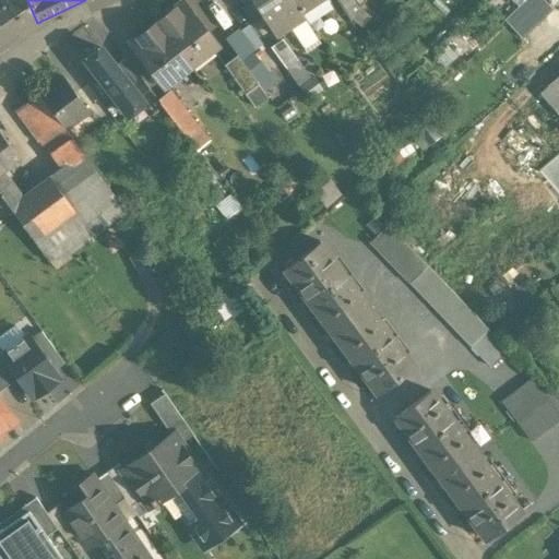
[(289,0),(248,0),(273,37),(281,32),(277,26),(286,21),(280,11),(292,3),(289,0)]
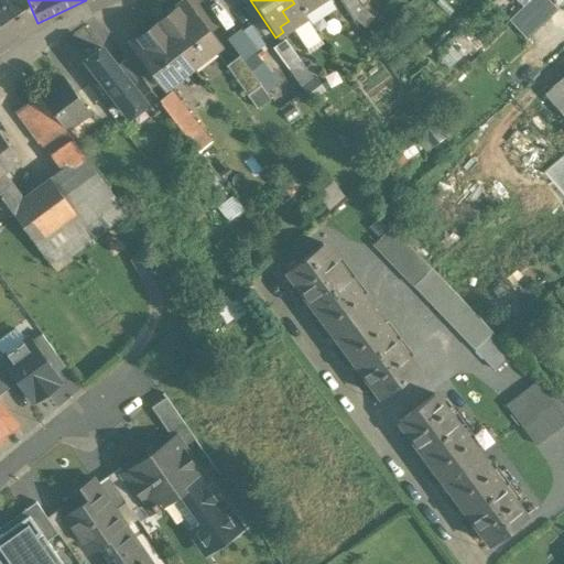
[(292,0),(294,3),(299,10),(313,0),(292,0)]
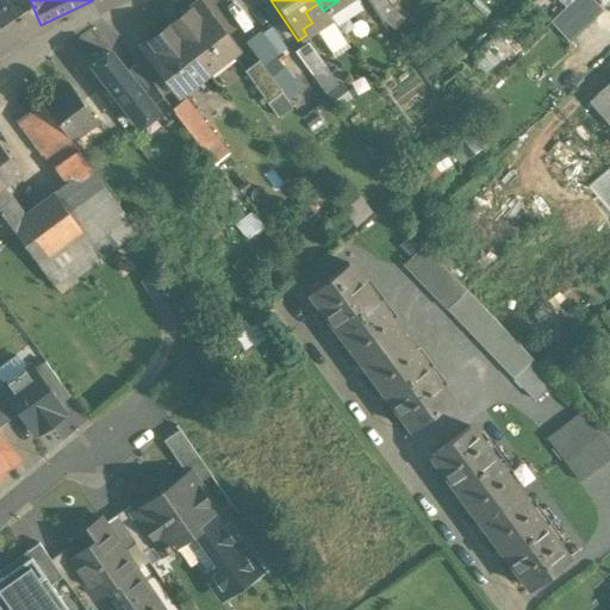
[(384,0),(366,0),(381,24),(392,11),(384,0)]
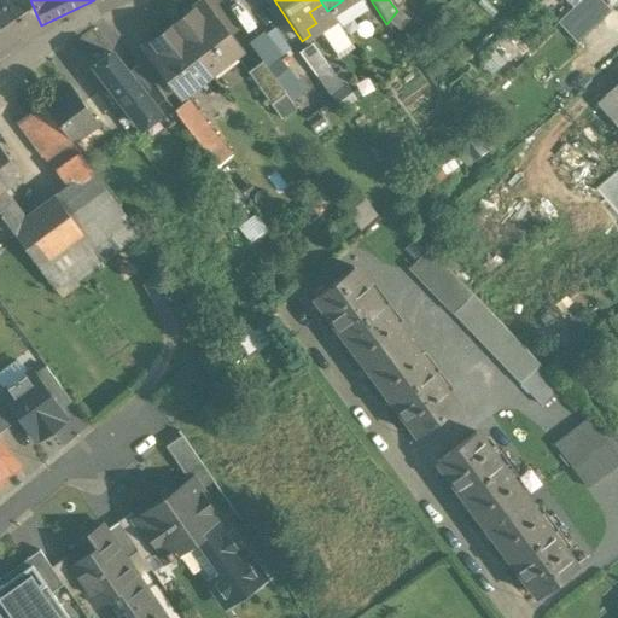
[(404,0),(389,0),(397,11),(404,0)]
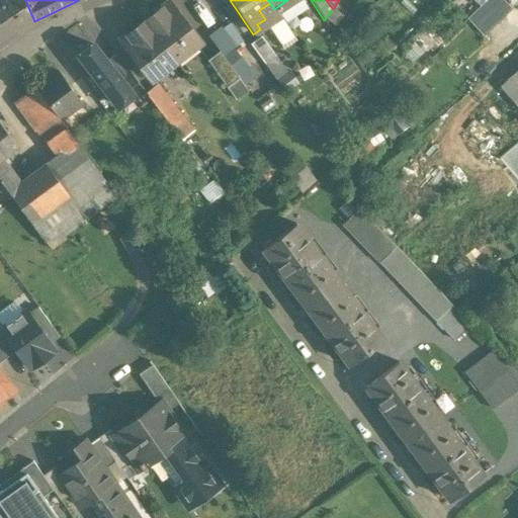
[(501,0),(487,0),(466,20),(483,37),(511,10),(501,0)]
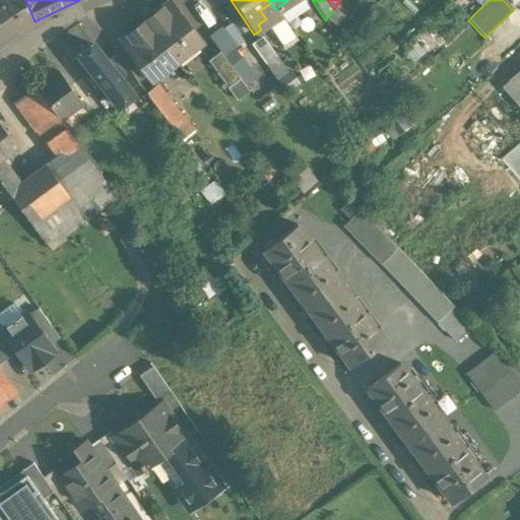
[(170,3),(145,21),(176,62),(200,44),(170,3)]
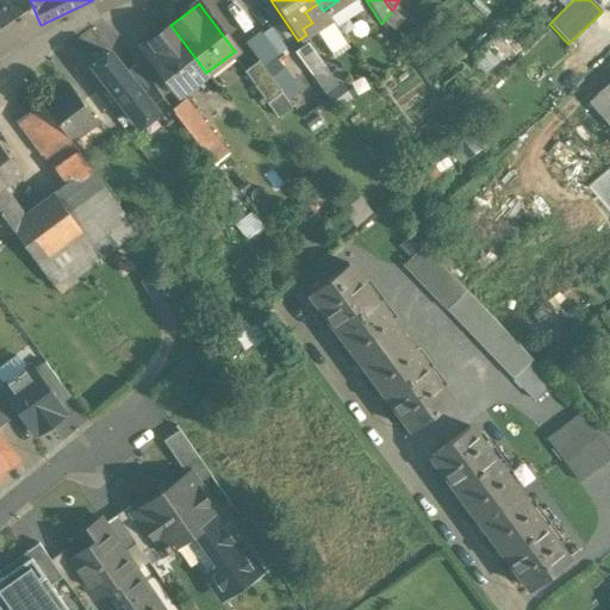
[(0,8),(0,53),(20,39),(0,8)]
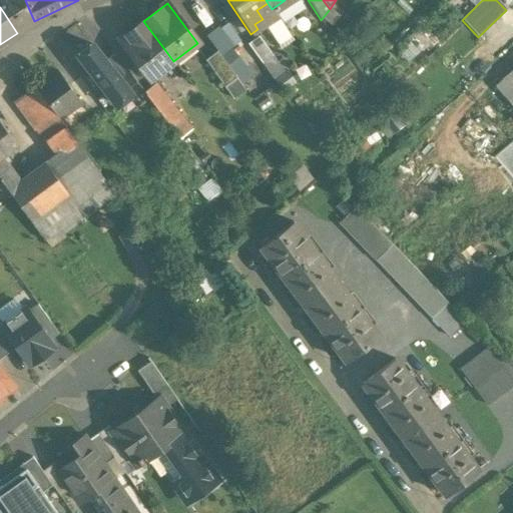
[(173,61),(143,21),(118,40),(149,79),(162,69),(159,66),(169,59),(172,62),(173,61)]
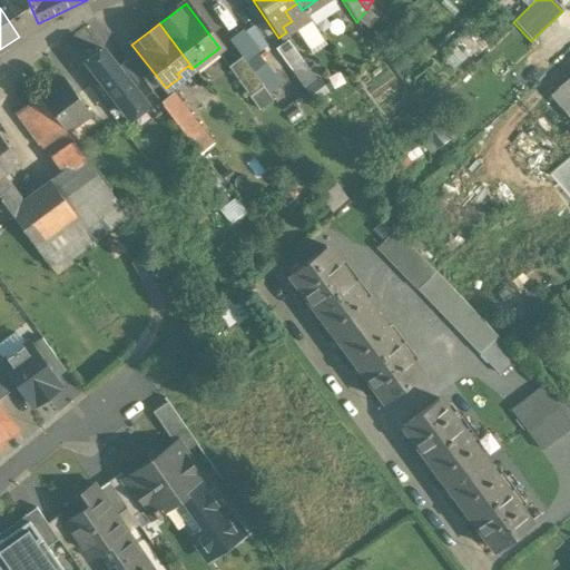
[(290,38),(276,43),(287,68),(301,61),(290,38)]
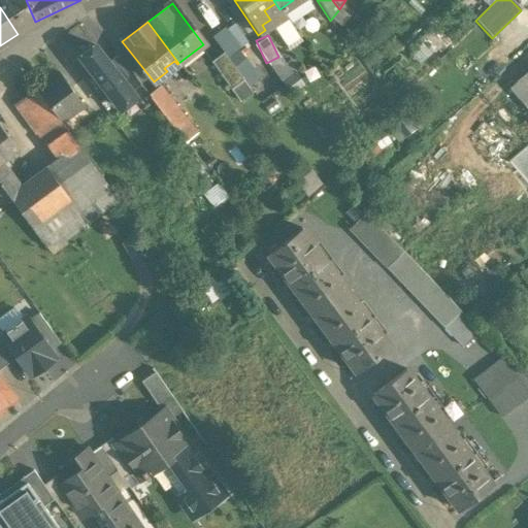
[(107,64),(94,46),(79,57),(120,109),(134,98),(130,93),(117,74),(116,75),(107,64)]
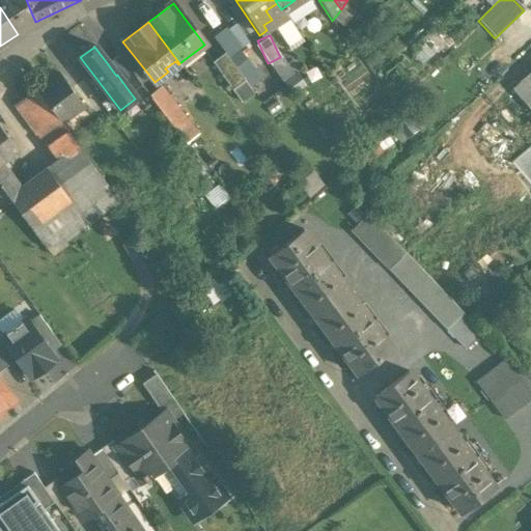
[(245,81),(225,54),(213,62),(233,90),(245,81)]
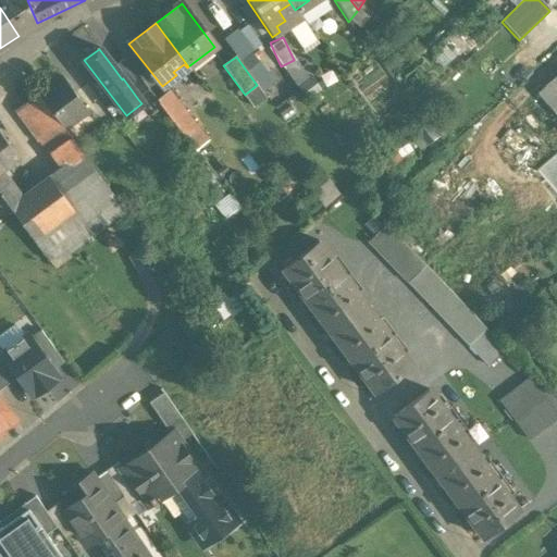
[(147,89),(124,60),(113,67),(122,79),(123,78),(137,98),(147,89)]
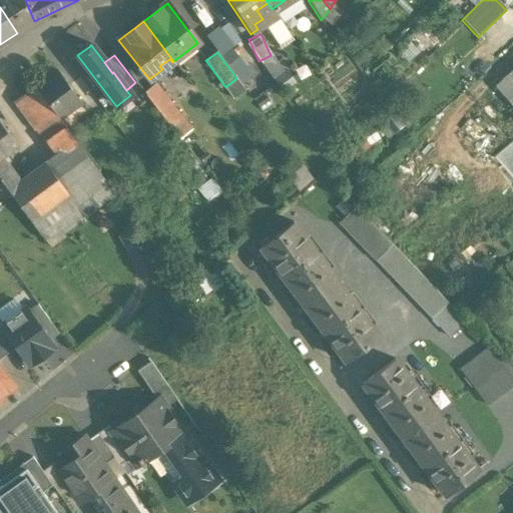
[(512,70),(495,86),(512,106),(512,70)]
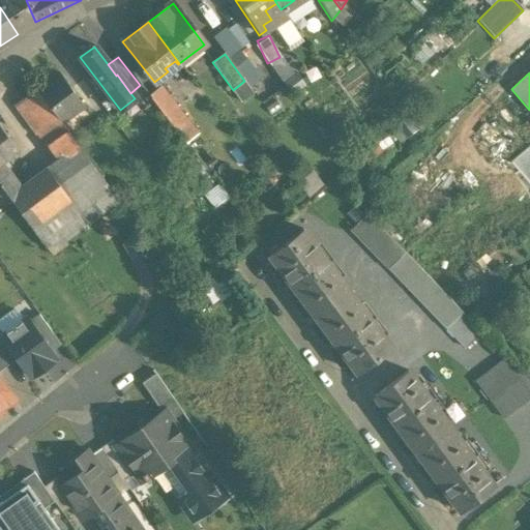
[(58,74),(36,90),(61,123),(83,108),(58,74)]
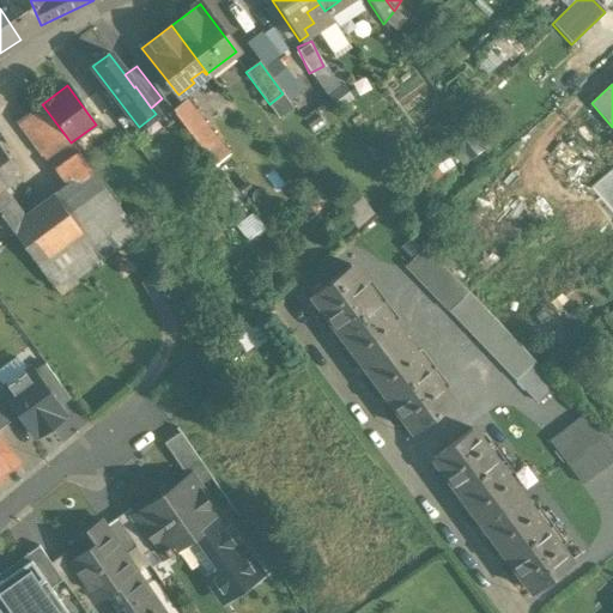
[(208,129),(184,99),(171,110),(195,140),(208,129)]
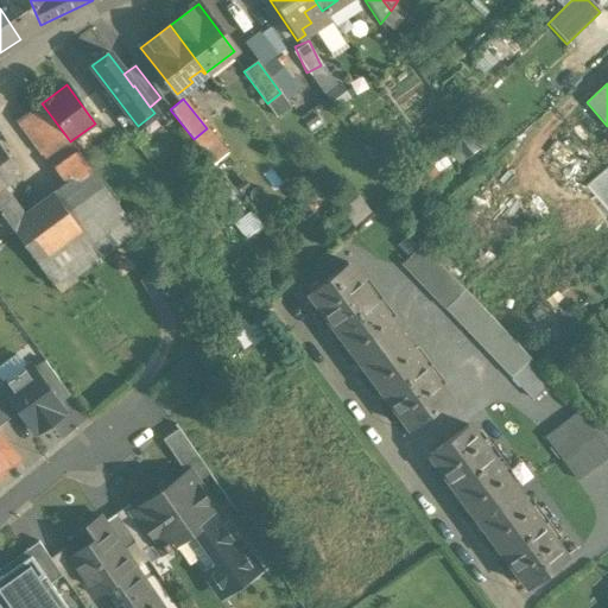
[(70,141),(42,103),(17,121),(52,169),(55,166),(77,151),(70,141)]
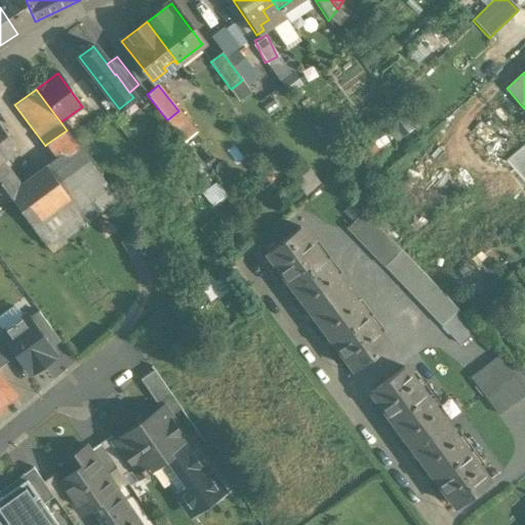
[(15,149),(0,127),(0,160),(15,149)]
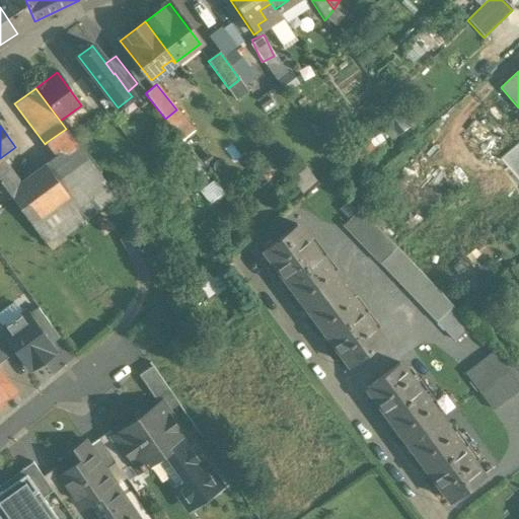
[(66,129),(47,142),(57,156),(59,159),(78,145),(66,129)]
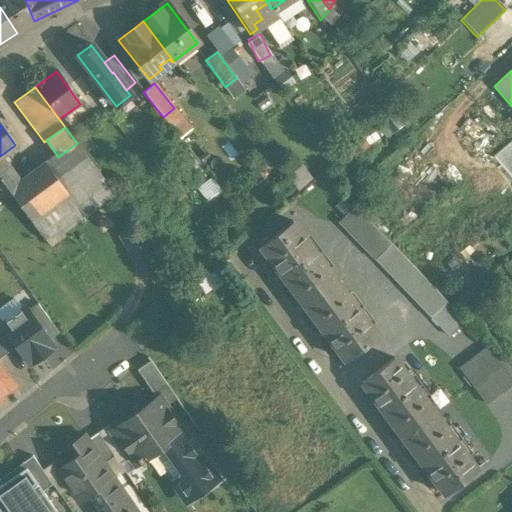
[(511,140),(495,155),(511,174),(511,140)]
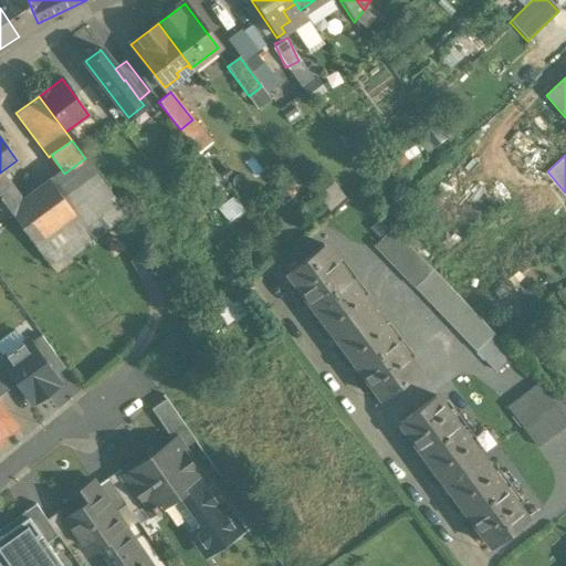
[(85,158),(64,174),(62,170),(49,180),(72,211),(31,242),(49,266),(65,255),(69,260),(77,252),(79,253),(128,217),(85,158)]
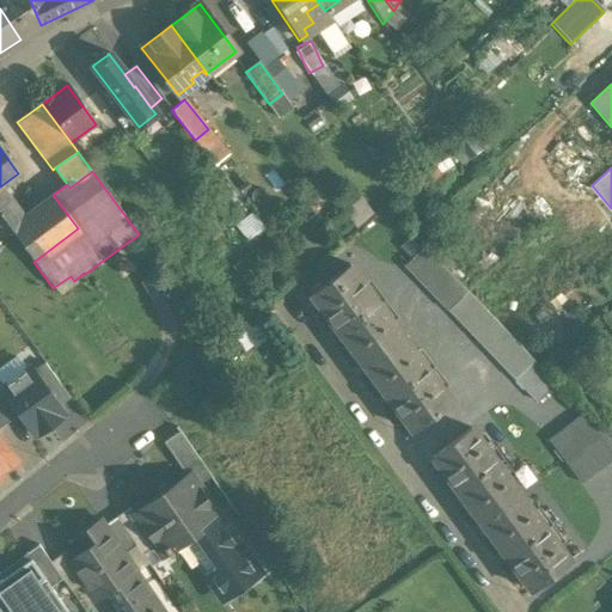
[(227,182),(209,196),(225,215),(243,201),(227,182)]
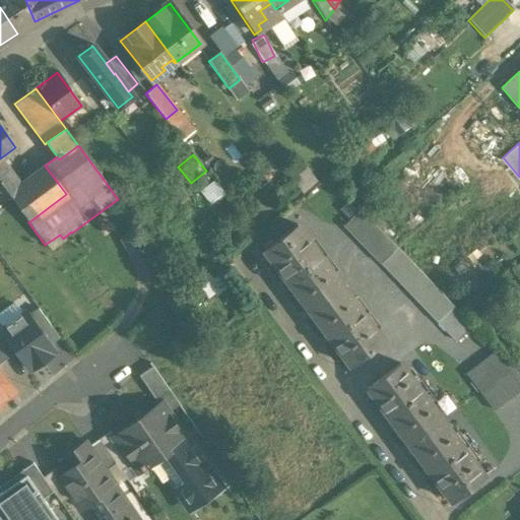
[(19,184),(0,158),(0,183),(7,193),(19,184)]
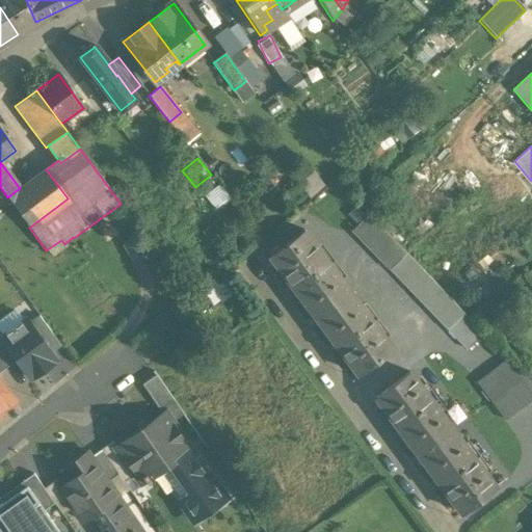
[(20,188),(7,197),(8,198),(29,228),(68,198),(46,169),(20,188)]
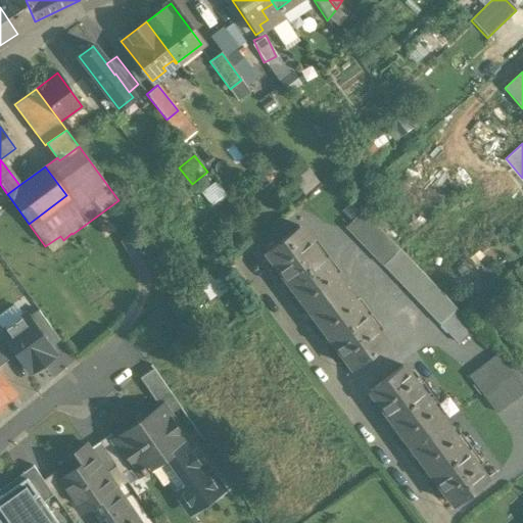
[(179,168),(179,167),(168,175),(182,192),(192,184),(179,168)]
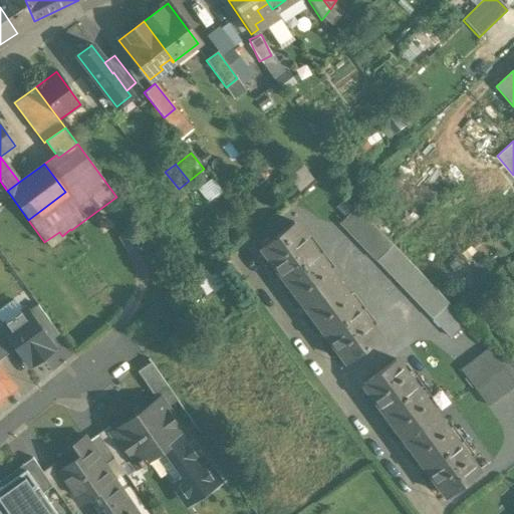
[(386,218),(374,206),(363,216),(383,237),(388,232),(379,224),(386,218)]
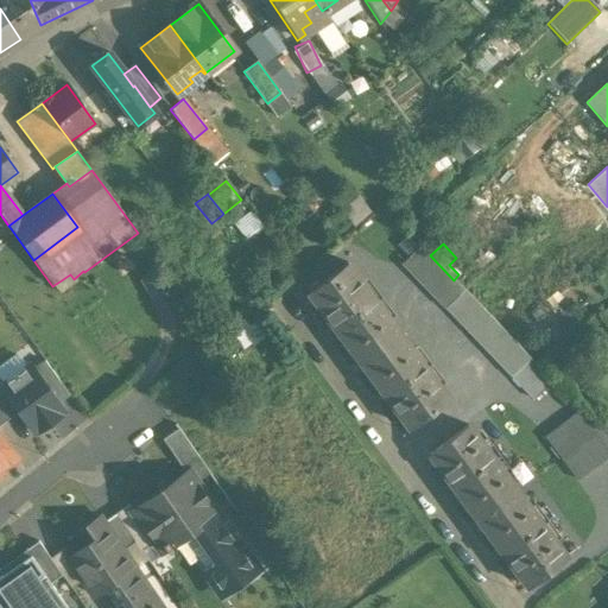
[(430,255),(419,245),(399,265),(443,310),(463,290),(454,280),(430,255)]
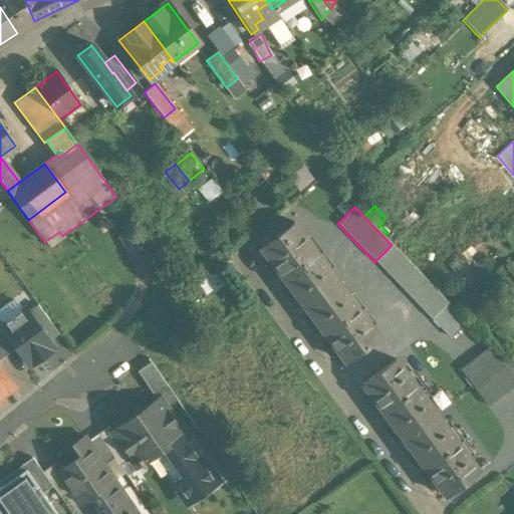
[(292,223),(261,247),(305,307),(337,283),(292,223)]
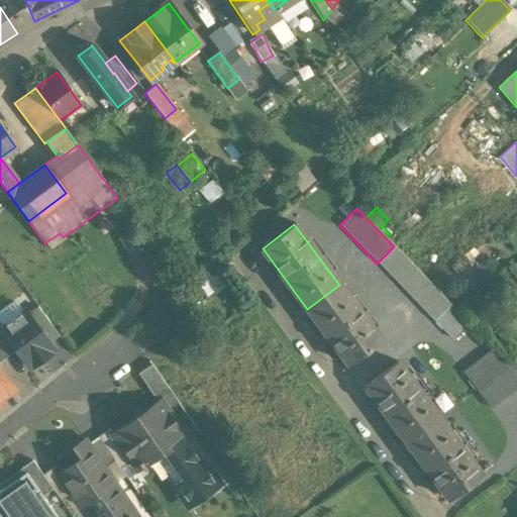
[(449,304),(394,246),(377,264),(432,320),(449,304)]
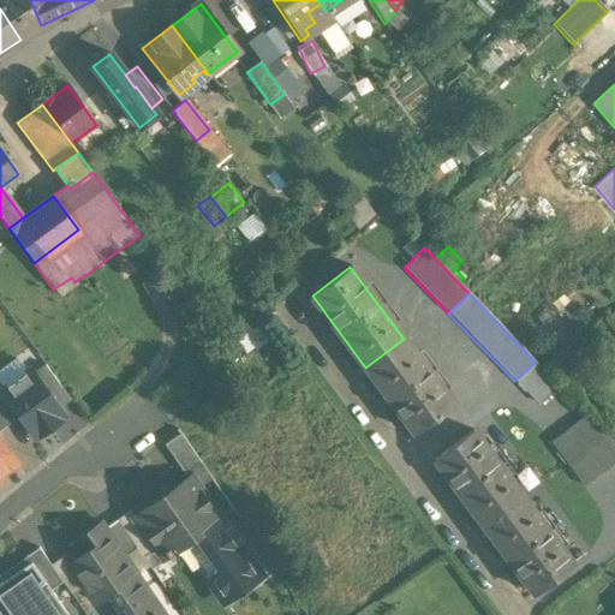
[(404,339),(365,368),(413,433),(452,405),(404,339)]
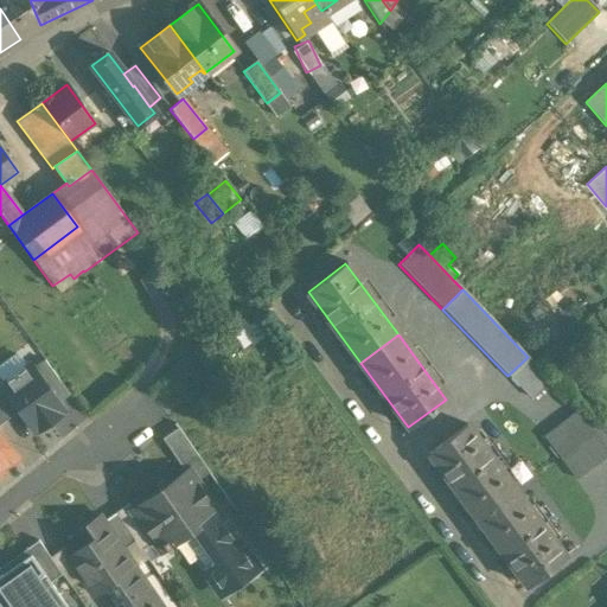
[(550,382),(528,357),(508,376),(531,401),(550,382)]
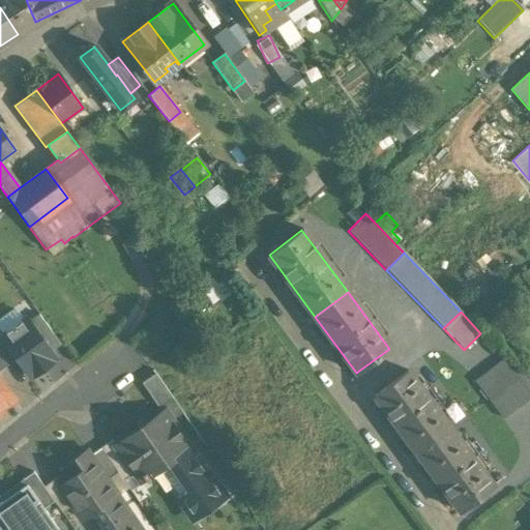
[(60,345),(38,316),(28,323),(50,352),(60,345)]
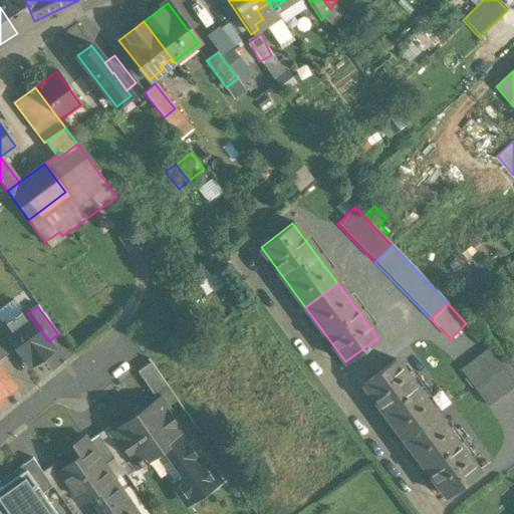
[(25,309),(0,326),(0,327),(15,348),(28,366),(53,348),(48,341),(27,313),(25,309)]
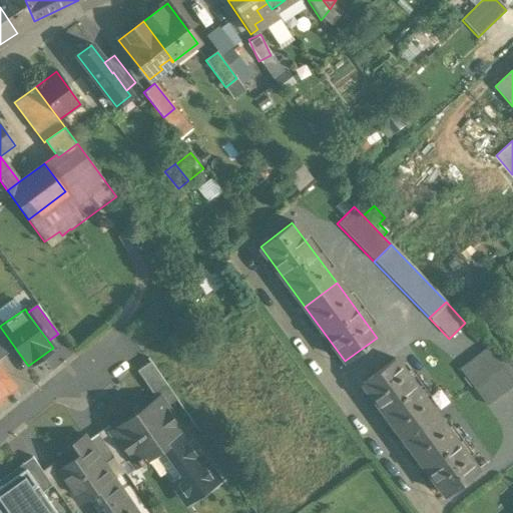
[(0,359),(15,348),(0,327),(0,359)]
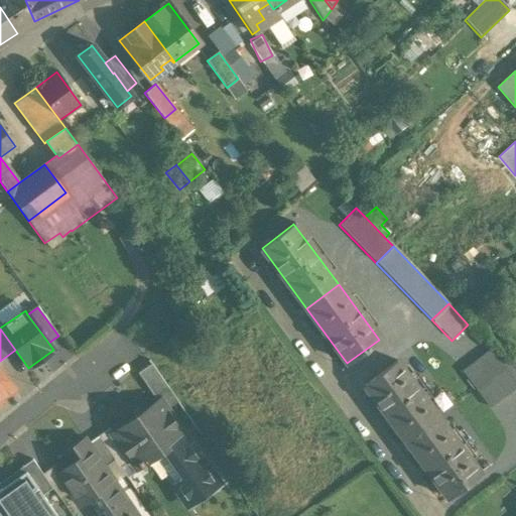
[(515,388),(515,374),(491,350),(461,373),(489,408),(515,388)]
